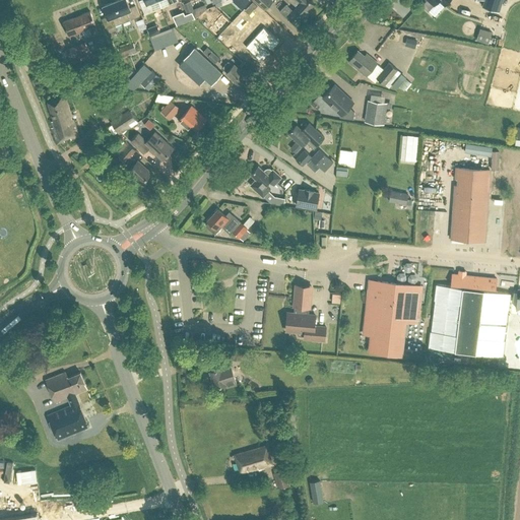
[(102,18),(106,29),(123,22),(114,0),(103,5),(107,16),(102,18)]
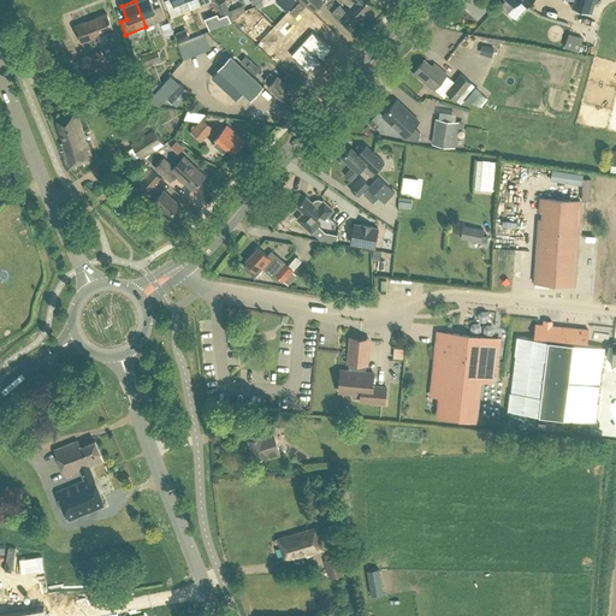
[(136,0),(135,0),(146,27),(165,18),(160,6),(153,9),(149,0),(136,0)]
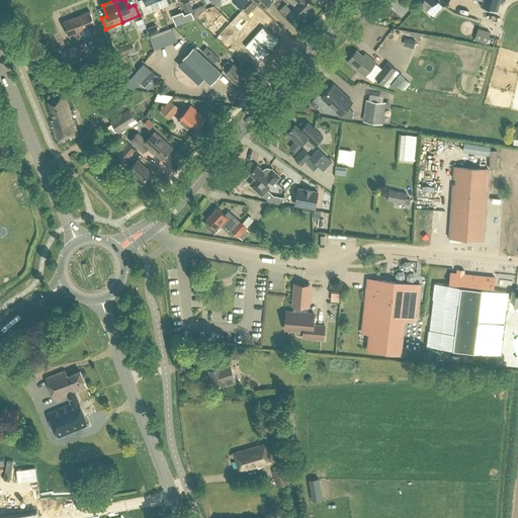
[(138,0),(139,0),(144,13),(154,9),(153,8),(160,5),(158,0),(138,0)]
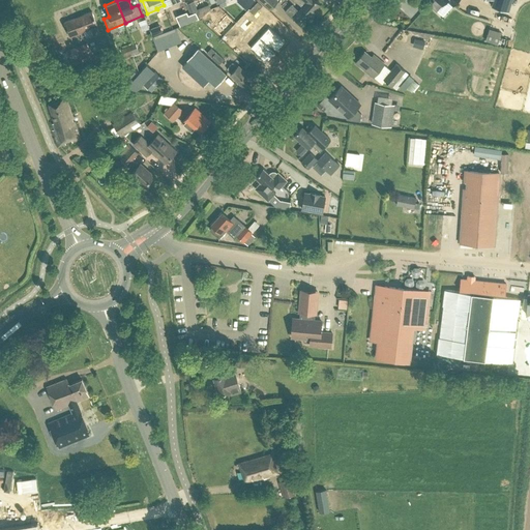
[(258,0),(269,10),(278,1),(276,0),(258,0)]
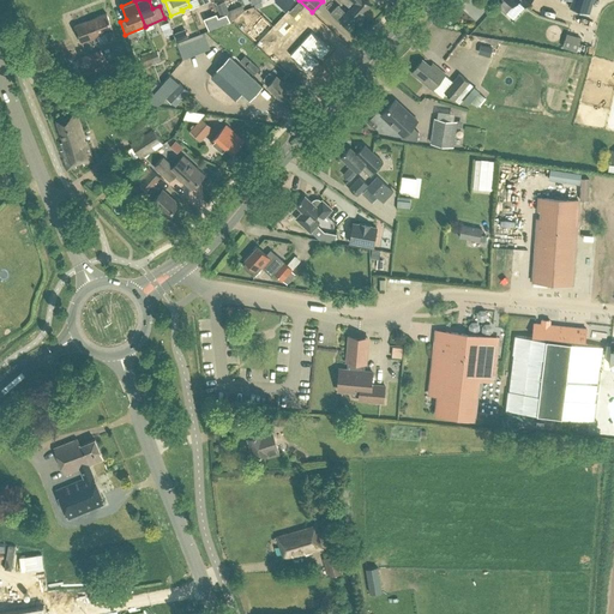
[(342,0),(349,7),(360,16),(371,5),(366,0),(342,0)]
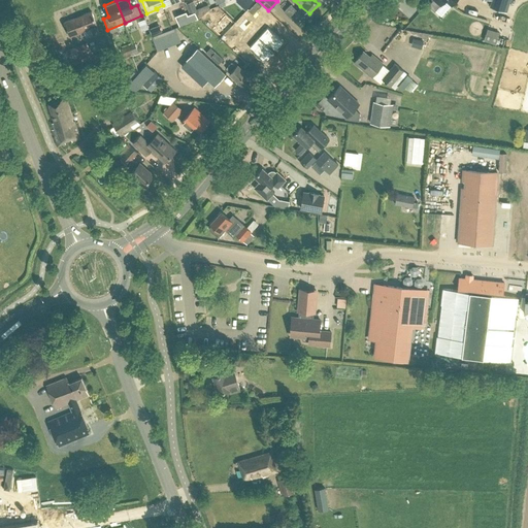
[(492,0),(491,5),(508,10),(512,0),(492,0)]
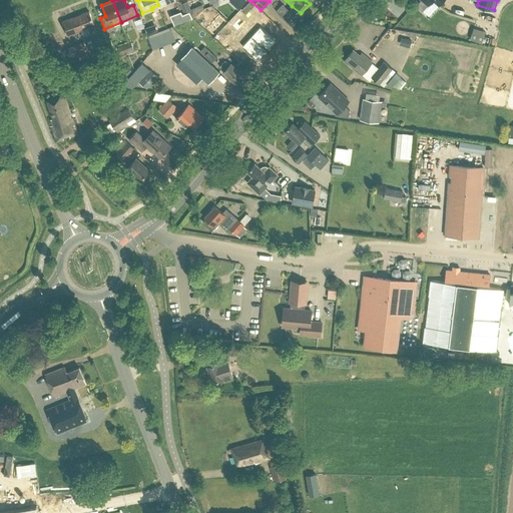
[(285,16),(292,23),(301,13),(292,6),(289,9),(283,4),(276,11),(283,18),(285,16)]
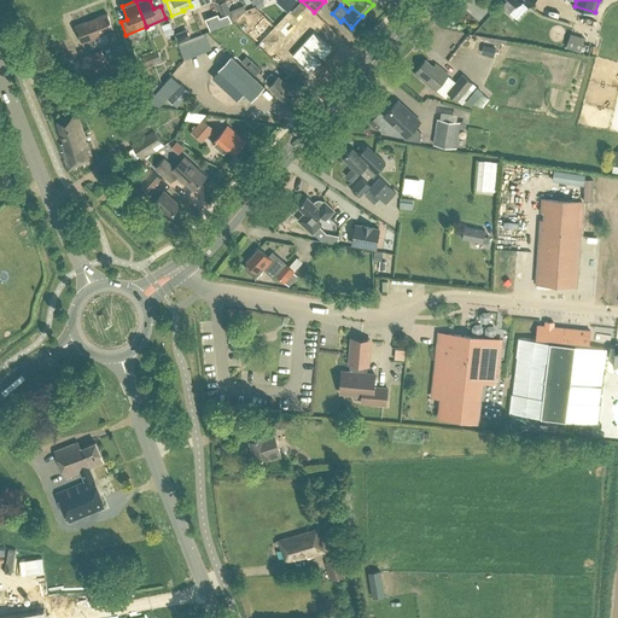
[(263,18),(249,33),(257,41),(273,25),(263,18)]
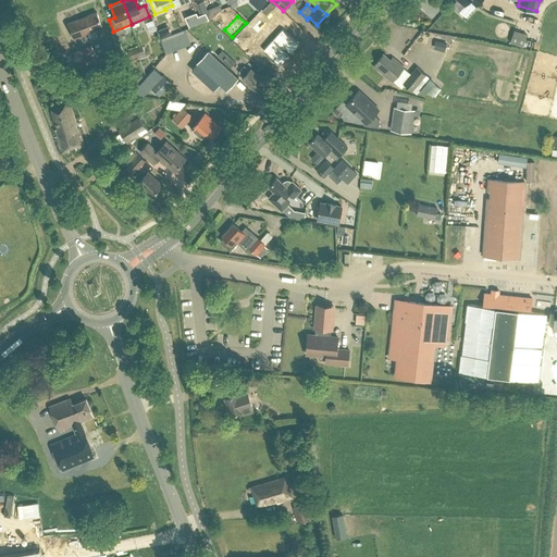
[(283,23),(294,34),(299,28),(288,17),(283,23)]
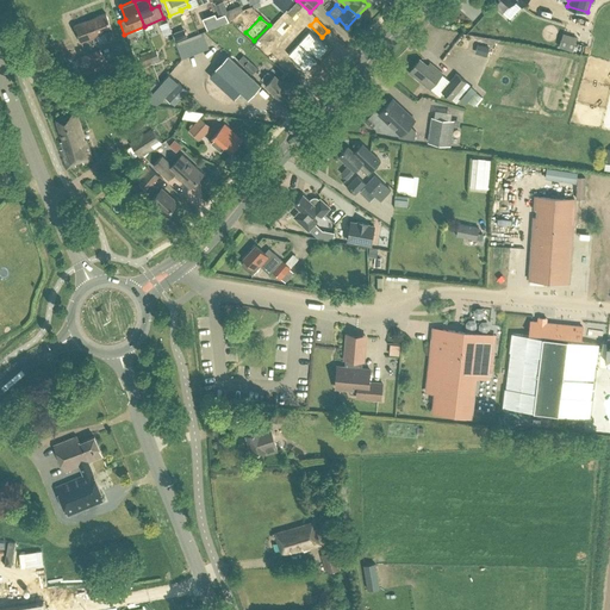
[(160,24),(165,35),(172,32),(167,20),(160,24)]
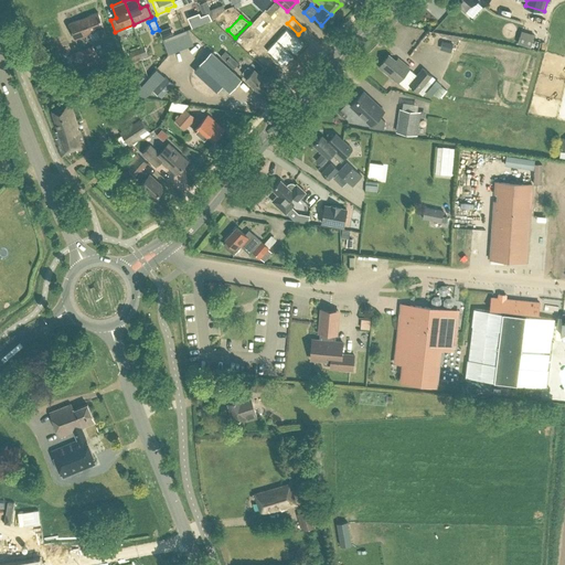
[(160,30),(163,38),(173,33),(170,27),(160,30)]
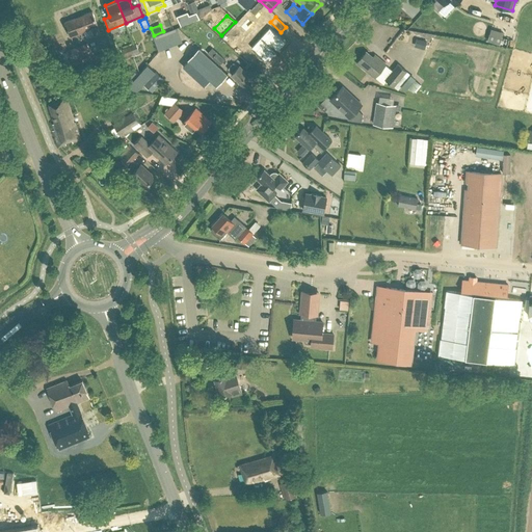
[(270,26),(261,36),(276,52),(286,42),(270,26)]
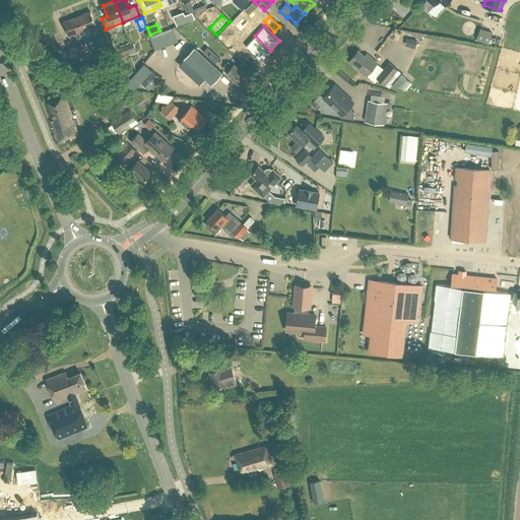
[(155,50),(178,41),(174,28),(150,38),(155,50)]
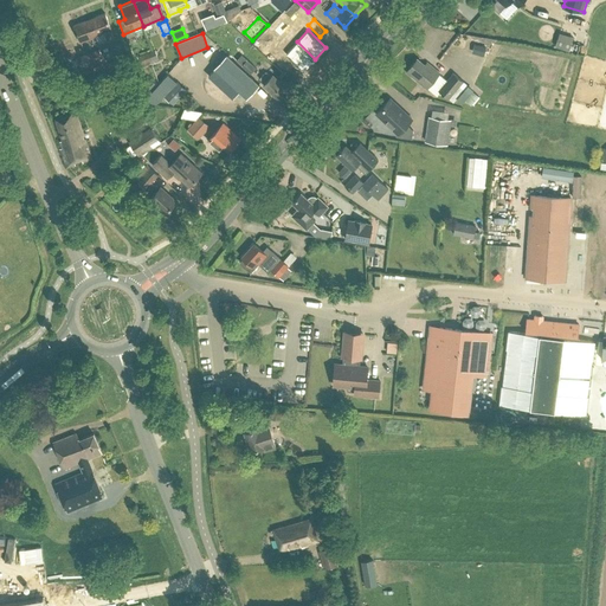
[(572,43),(558,38),(555,46),(569,50),(572,43)]
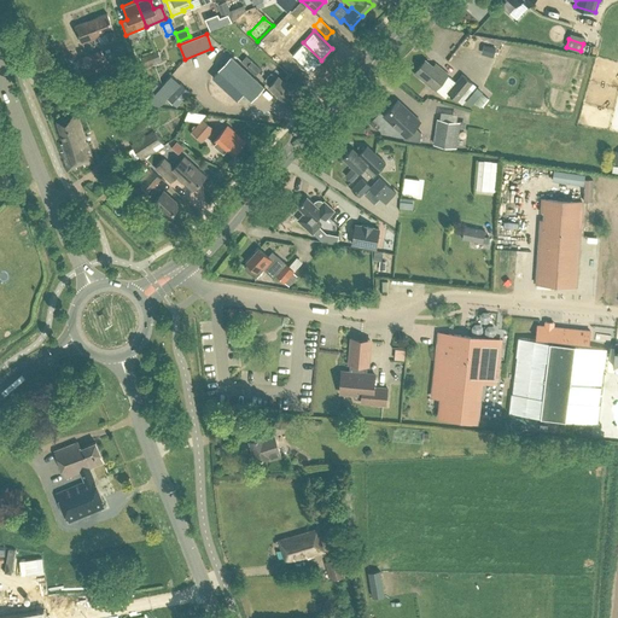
[(303,42),(291,56),(310,73),(321,60),(303,42)]
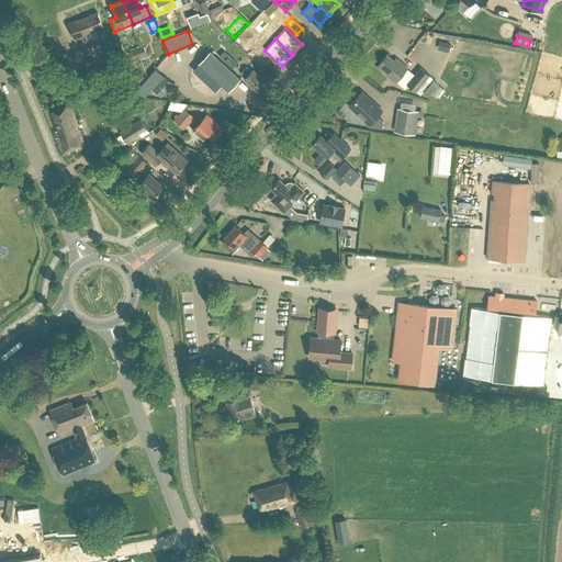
[(442,42),(441,49),(448,52),(450,44),(442,42)]
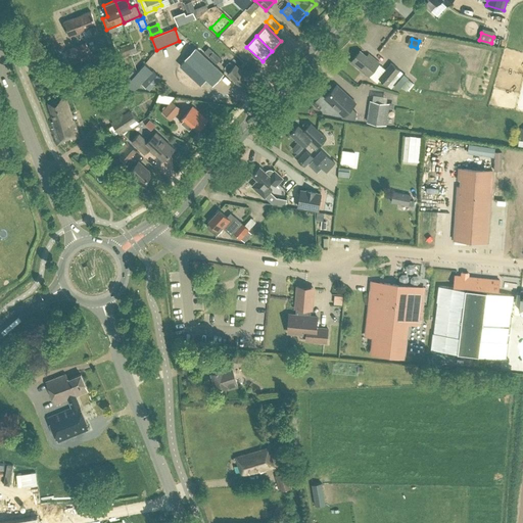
[(127,45),(130,54),(137,52),(136,49),(134,43),(127,45)]
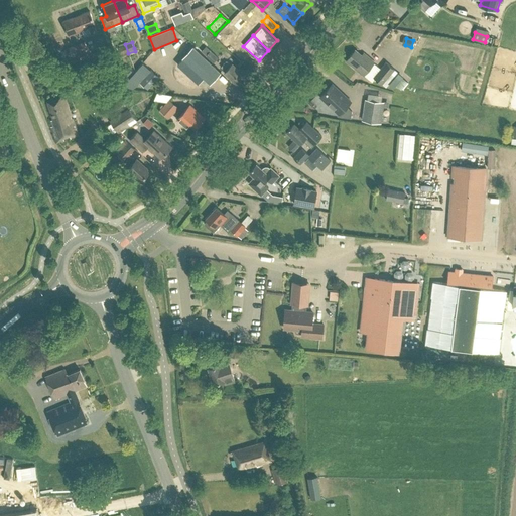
[(121,53),(122,56),(128,53),(125,44),(118,47),(121,53)]
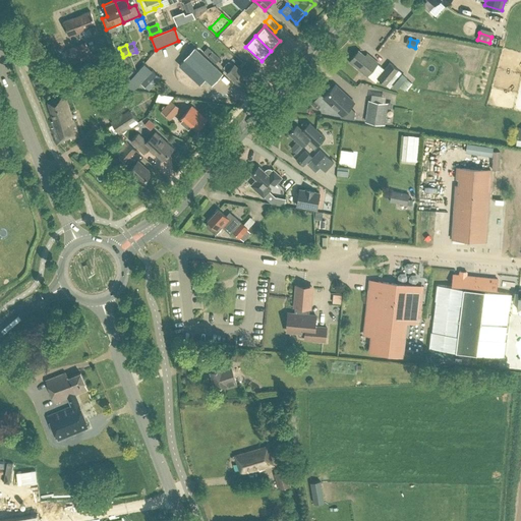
[(195,47),(183,58),(212,84),(223,72),(195,47)]
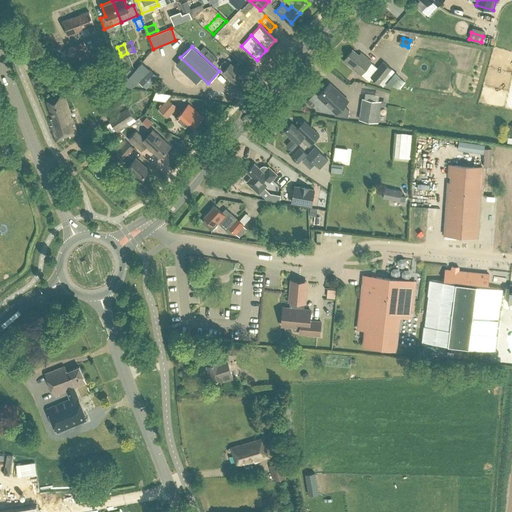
[(204,55),(211,62),(216,57),(209,50),(208,50),(204,46),(199,51),(204,55)]
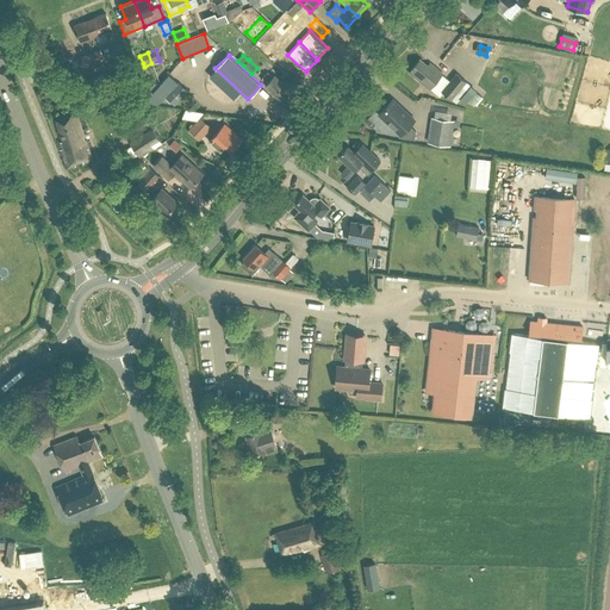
[(453,99),(458,103),(472,86),(456,73),(449,80),(442,74),(443,73),(430,62),(427,66),(419,60),(409,73),(429,89),(430,88),(439,95),(442,92),(452,100),(453,99)]
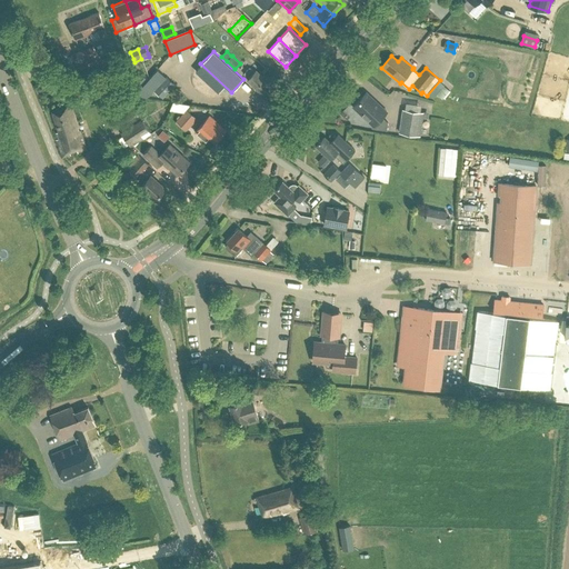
[(38,62),(30,66),(35,77),(42,75),(38,62)]
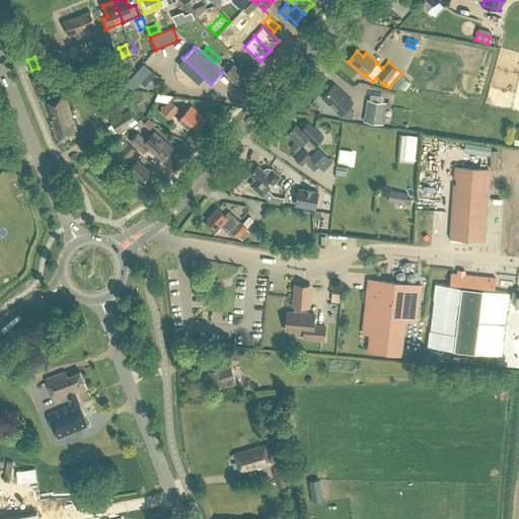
[(224,73),(238,85),(247,75),(234,63),(232,65),(227,61),(222,67),(226,71),(224,73)]
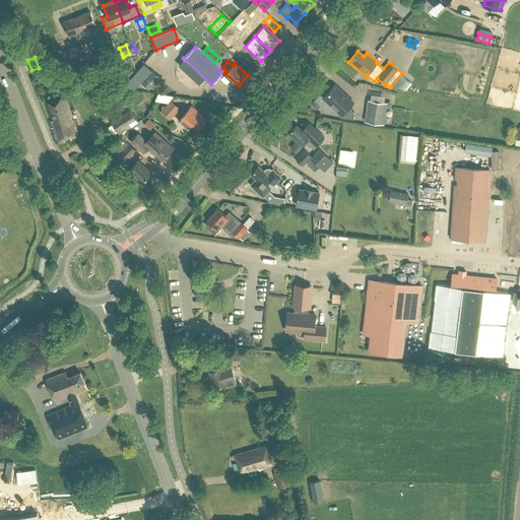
[(152,69),(140,81),(148,89),(159,77),(152,69)]
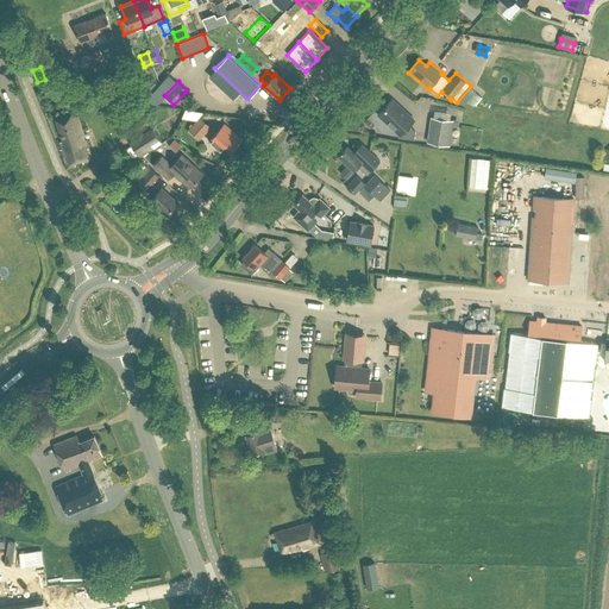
[(410,131),(403,130),(409,125),(414,119),(391,99),(377,113),(400,133),(397,136),(399,137),(414,139),(415,130),(410,130),(410,131)]
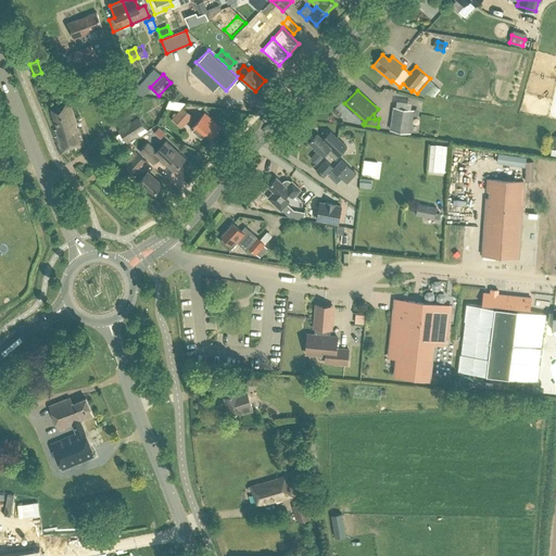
[(54,129),(57,136),(55,136),(61,153),(62,153),(70,151),(68,148),(75,146),(76,149),(85,146),(79,127),(77,127),(76,124),(68,101),(50,108),(58,128),(54,129)]
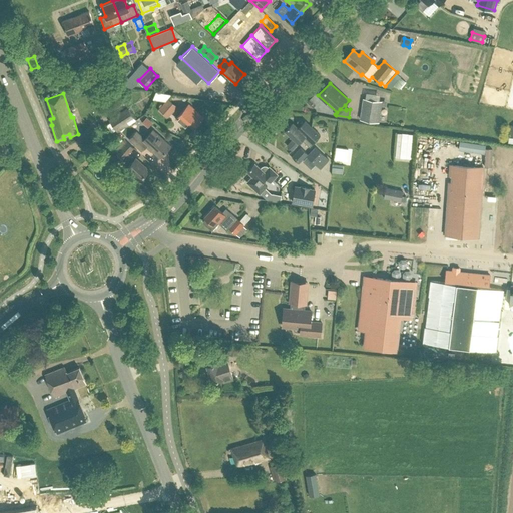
[(360,118),(378,121),(381,101),(363,99),(360,118)]
